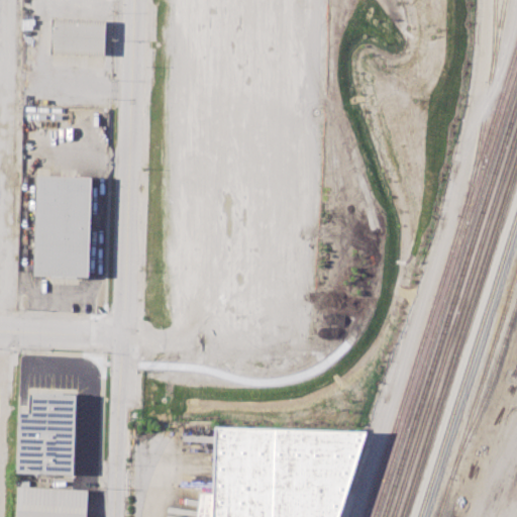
[(50,18),(104,20),(103,56),(49,53),(50,18)]
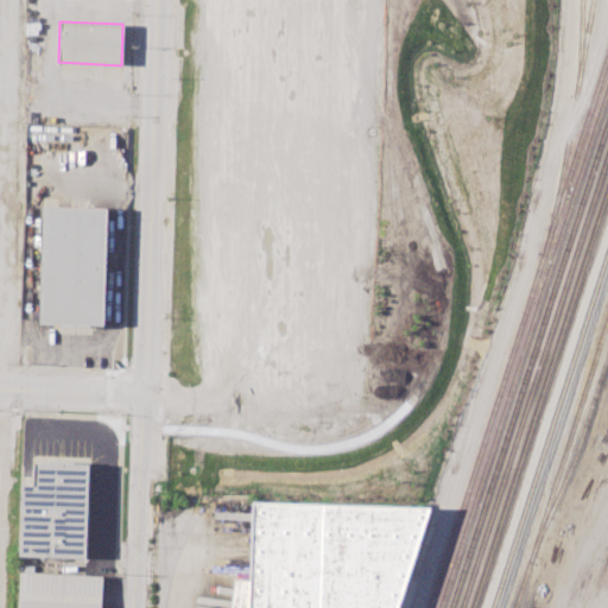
[(42,207),(106,208),(103,325),(39,324),(42,207)]
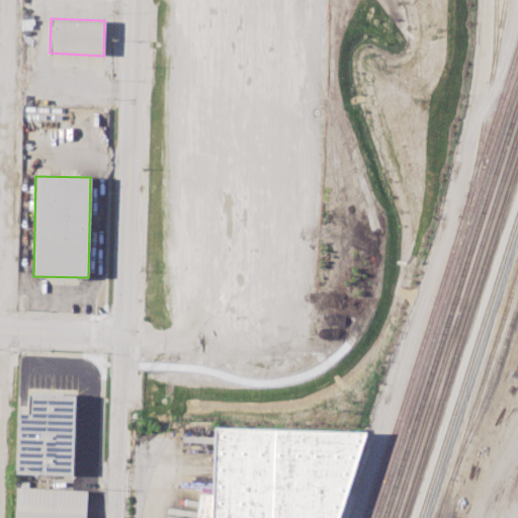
[(29,394),(76,396),(73,476),(16,473),(18,413),(29,413),(29,394)]
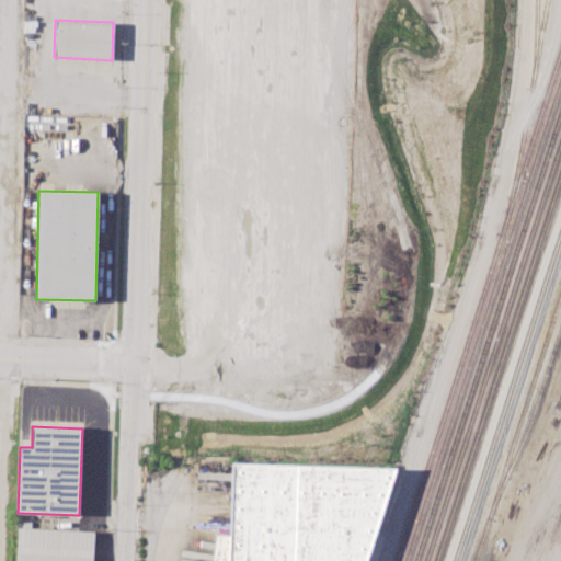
[(229,560),(232,464),(396,468),(365,560),(229,560)]
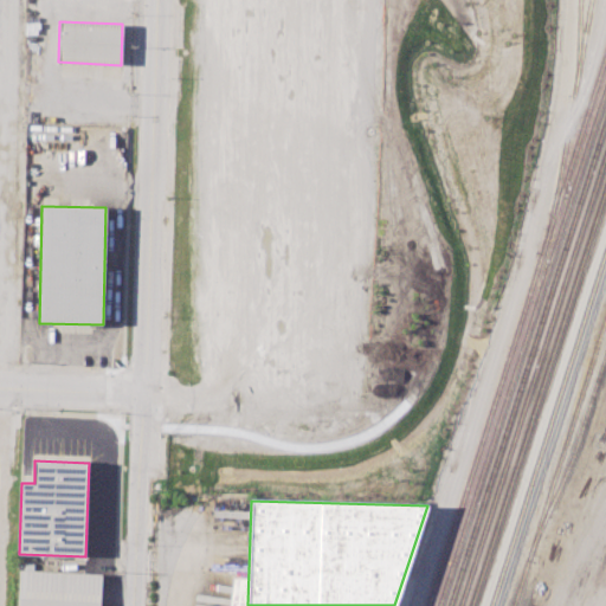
[(18,605),(20,569),(102,574),(100,605),(18,605)]
